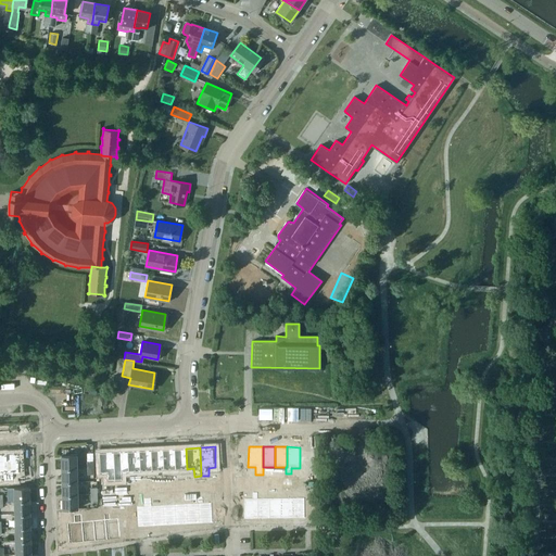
[(174,449),(163,450),(164,470),(175,469),(174,449)]
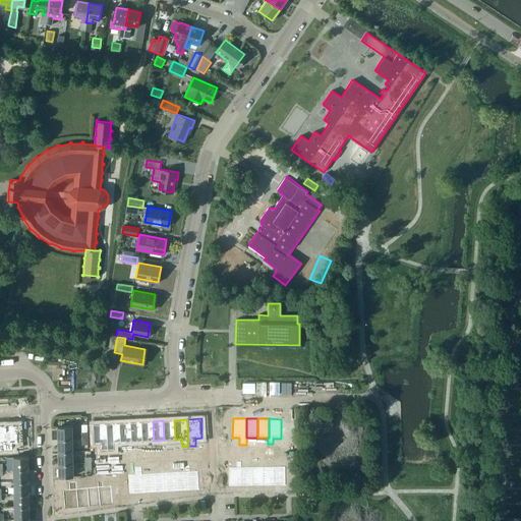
[(174,420),(163,420),(164,440),(175,440),(174,420)]
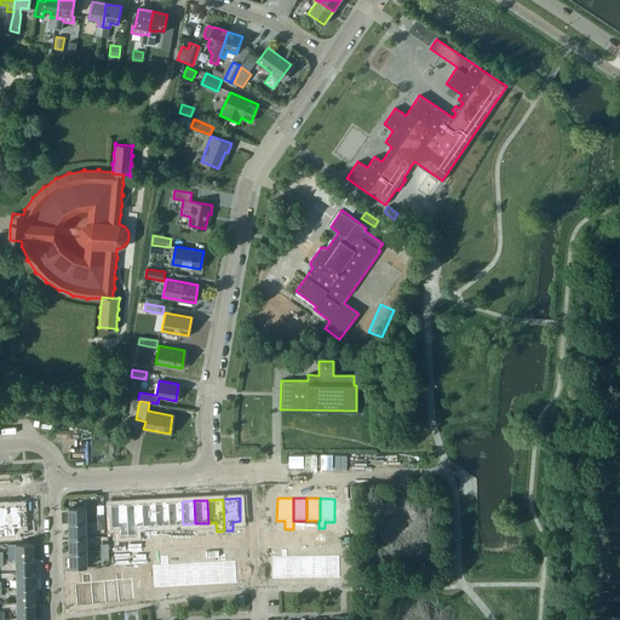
[(168,501),(155,503),(156,526),(170,524),(168,501)]
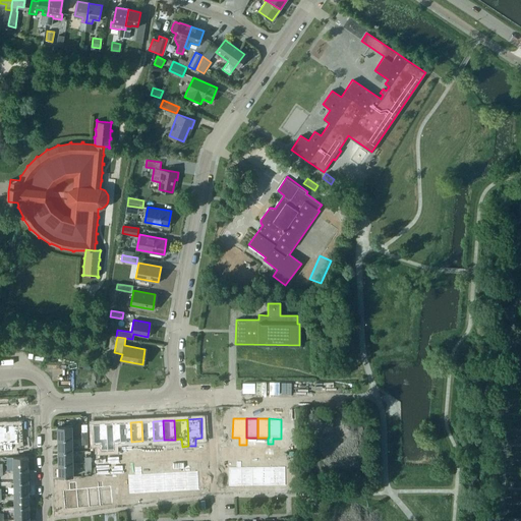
[(153,421),(141,421),(142,441),(154,441),(153,421)]
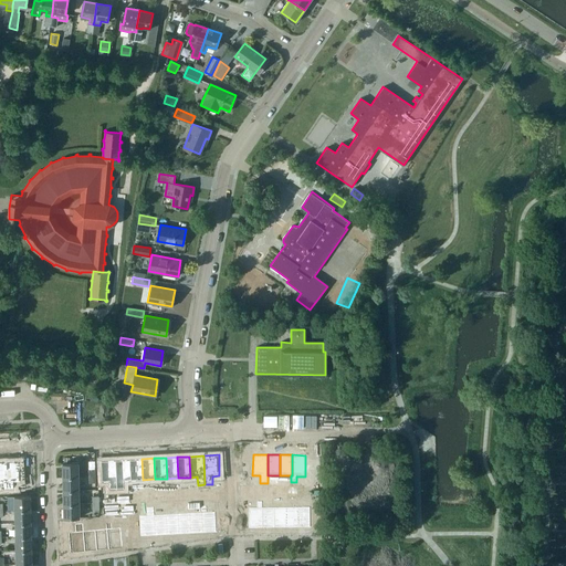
[(129,459),(115,460),(117,489),(124,489),(124,481),(130,480),(129,459)]
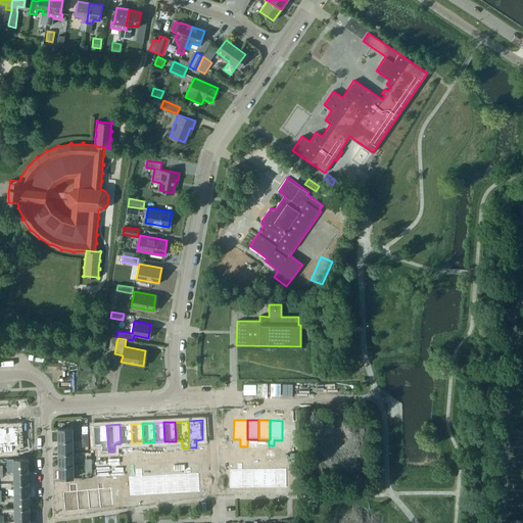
[(131,424),(120,424),(121,443),(132,443),(131,424)]
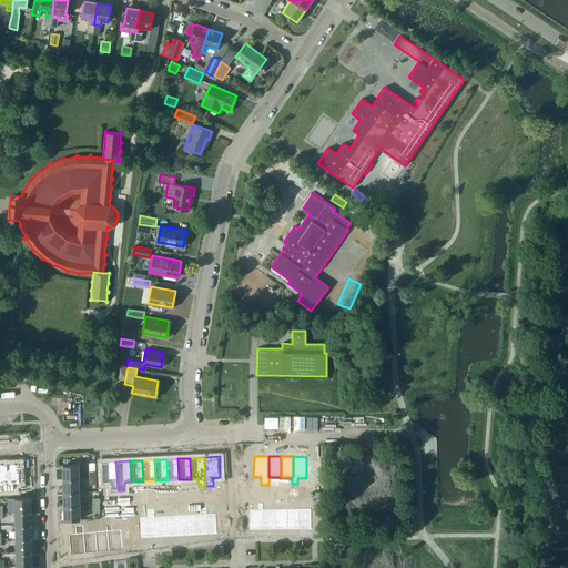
[(115,462),(101,463),(102,484),(109,483),(110,492),(118,490),(115,462)]
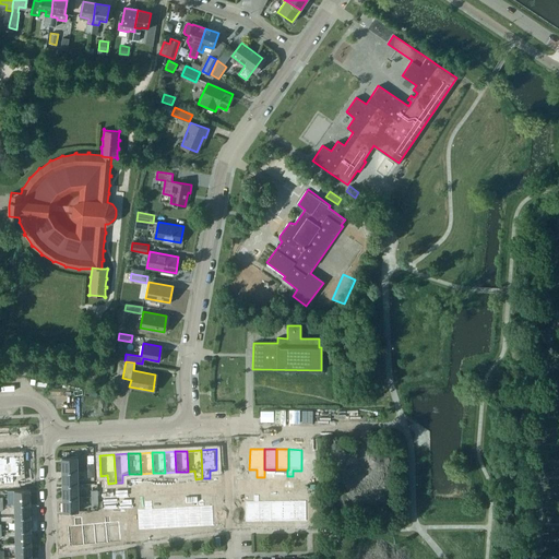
[(20,455),(7,455),(9,483),(14,483),(13,476),(21,475),(20,455)]
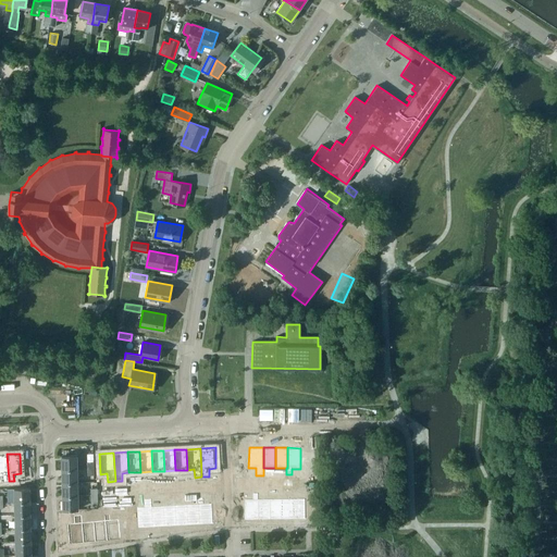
[(61,456),(62,470),(78,469),(77,456),(61,456)]
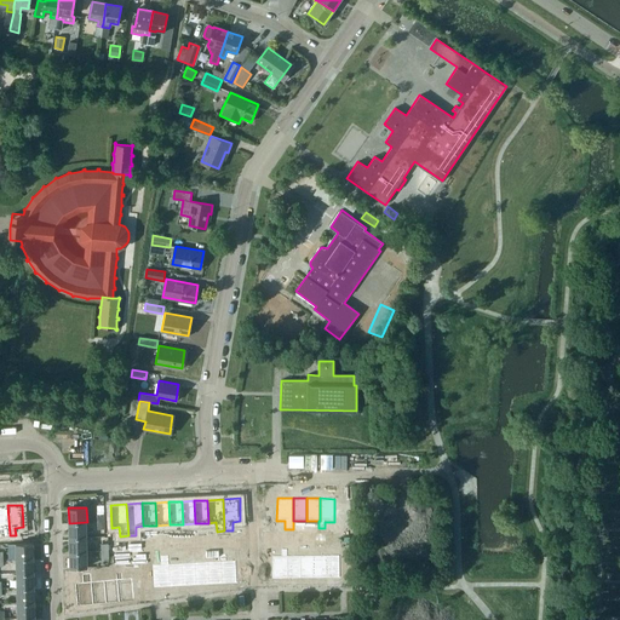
[(69,523),(69,538),(87,538),(87,522),(69,523)]
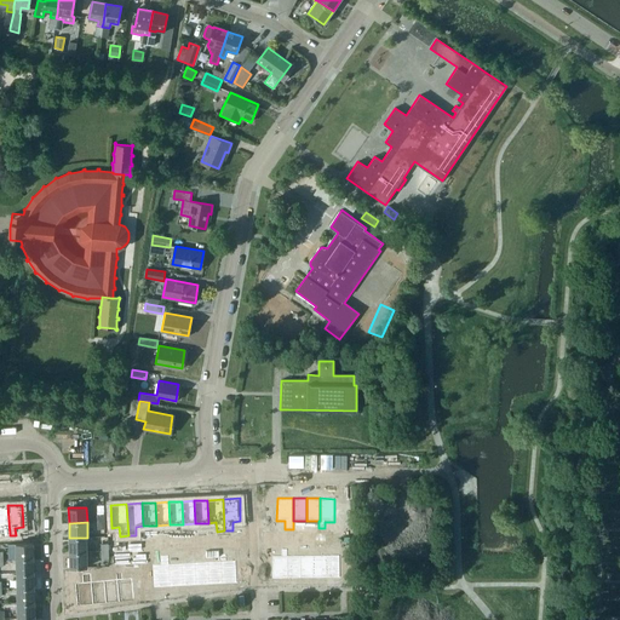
[(69,538),(69,554),(87,552),(87,538),(69,538)]
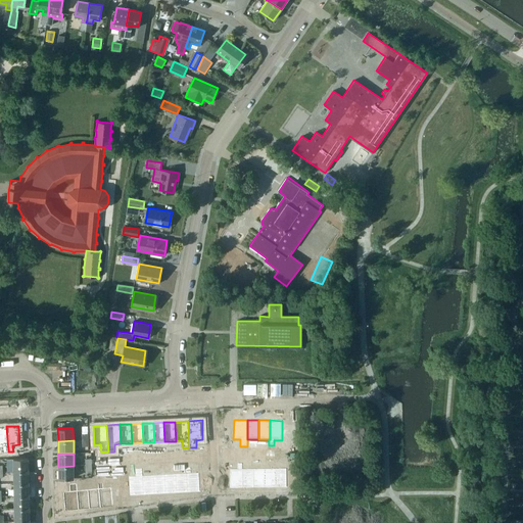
[(13,459),(13,471),(29,471),(28,458),(13,459)]
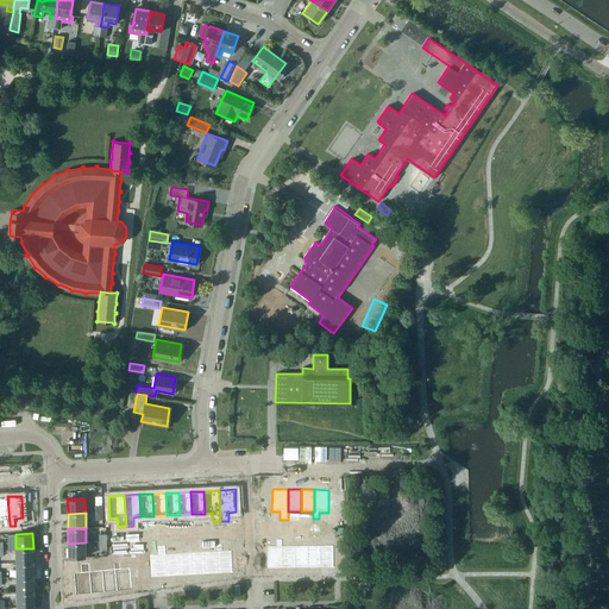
[(276,546),(267,546),(268,569),(282,569),(282,546),(282,539),(276,539),(276,546)]
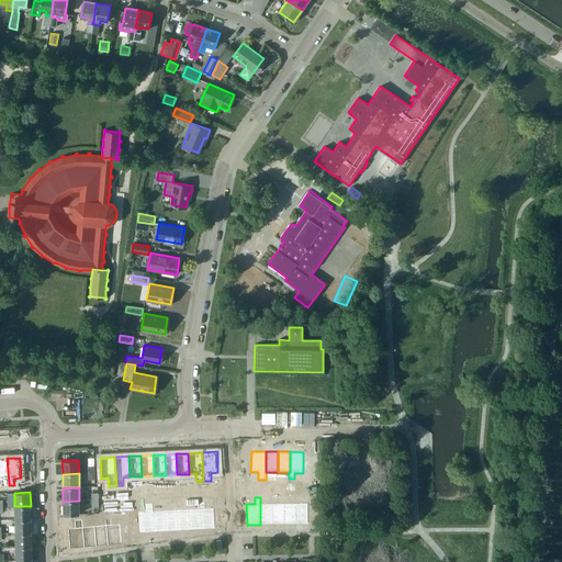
[(80,515),(79,501),(63,502),(64,515),(80,515)]
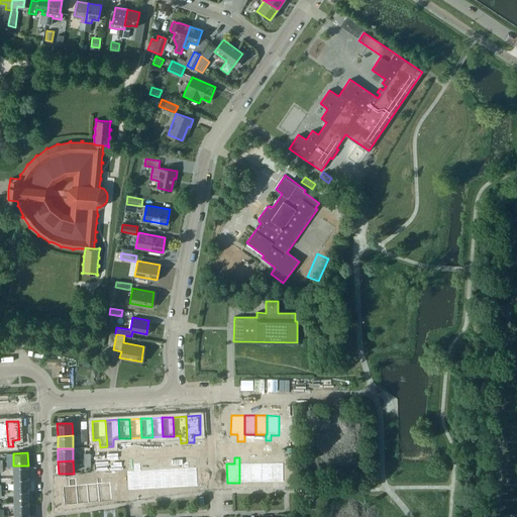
[(189,461),(183,462),(184,468),(185,487),(198,487),(197,468),(189,468),(189,461)]
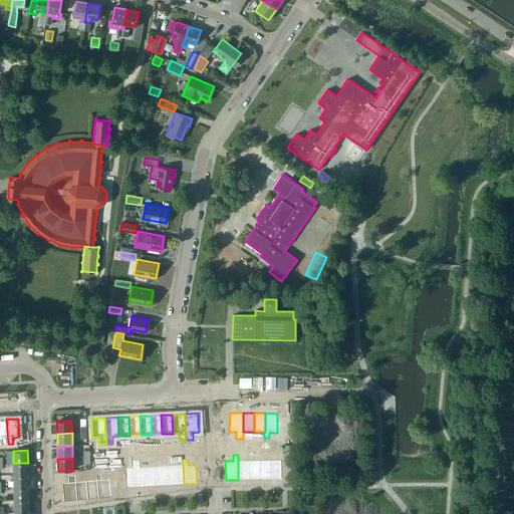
[(281,460),(270,461),(270,480),(282,479),(281,460)]
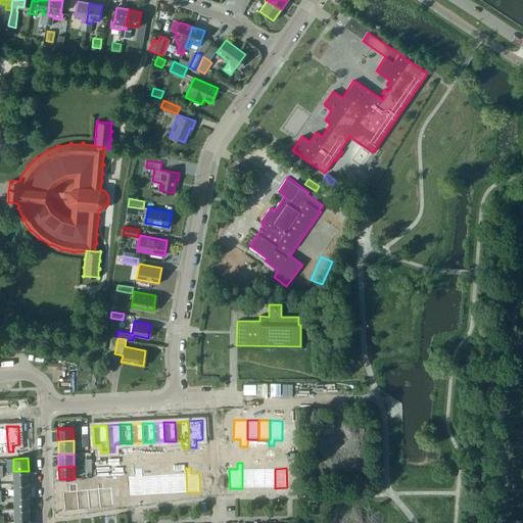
[(135,476),(129,477),(130,496),(143,495),(142,476),(142,469),(135,469),(135,476)]
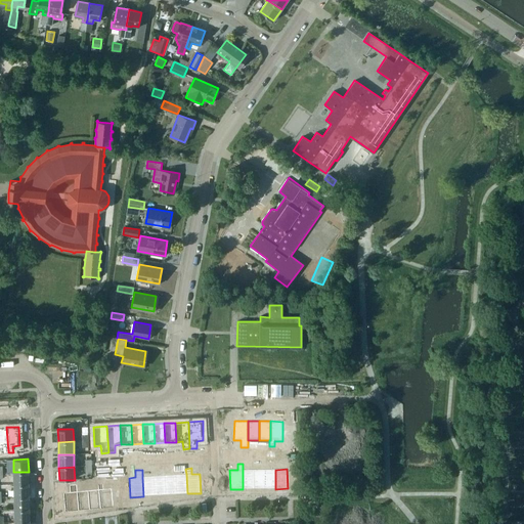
[(243,470),(243,489),(254,489),(254,470),(243,470)]
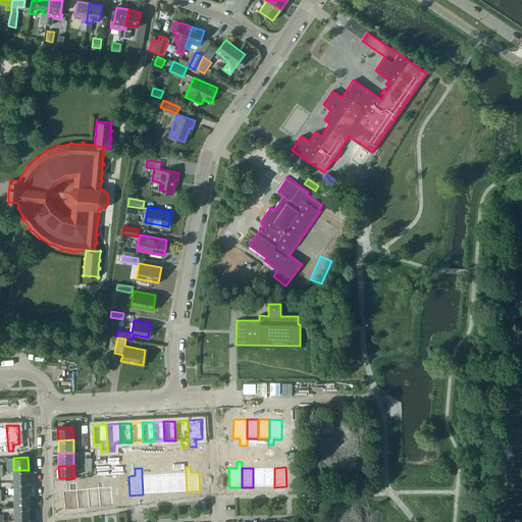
[(263,468),(253,468),(253,487),(264,487),(263,468)]
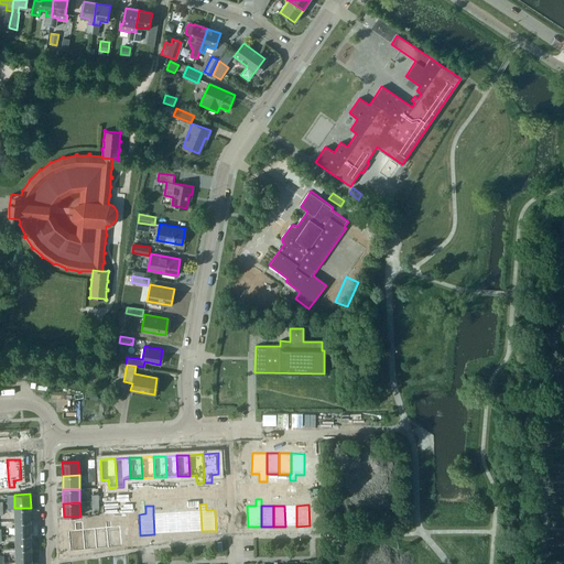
[(296,506),(284,506),(285,527),(296,527),(296,506)]
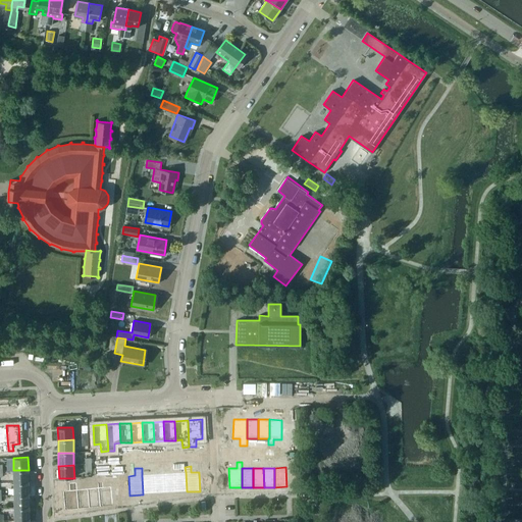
[(13,470),(13,482),(29,482),(29,470),(13,470)]
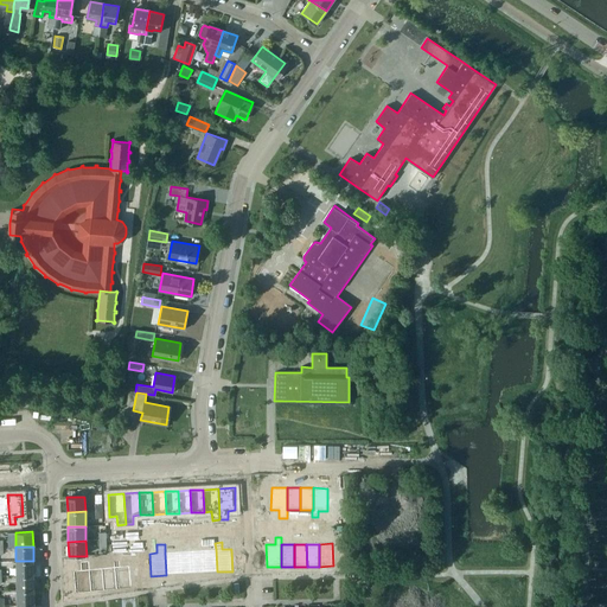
[(216,549),(203,550),(204,573),(217,572),(216,549)]
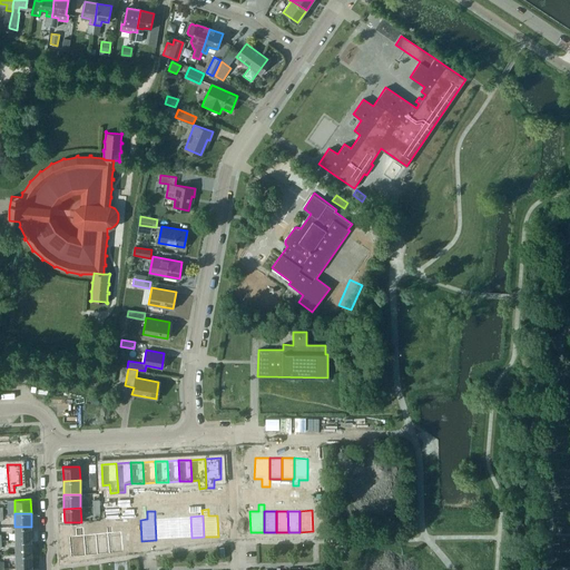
[(190,517),(179,518),(180,539),(192,538),(190,517)]
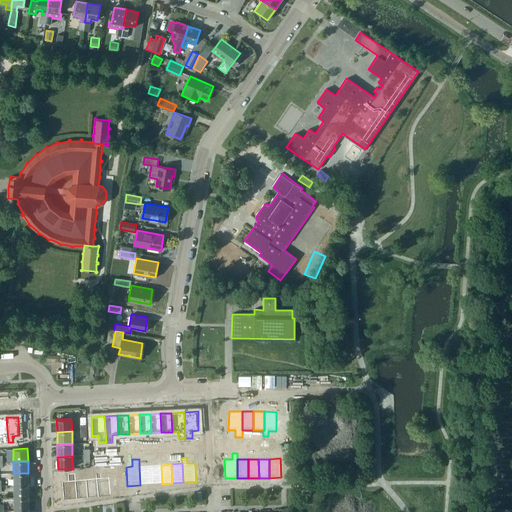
[(139,466),(140,485),(151,484),(150,465),(139,466)]
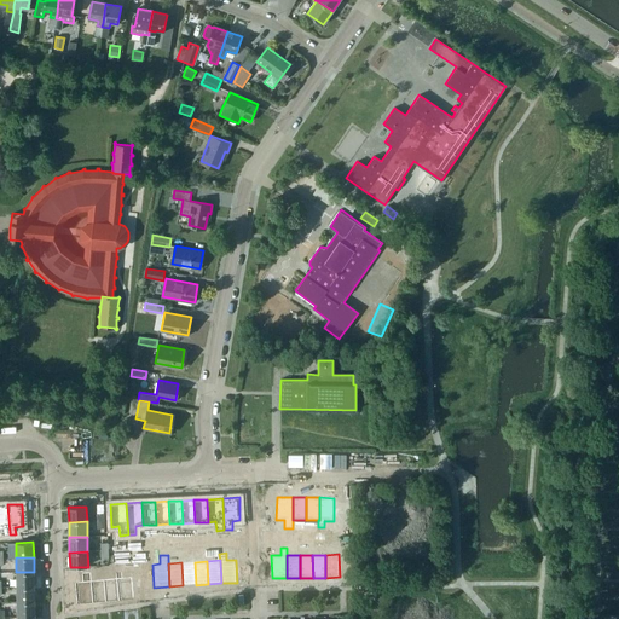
[(195,562),(181,562),(183,585),(196,585),(195,562)]
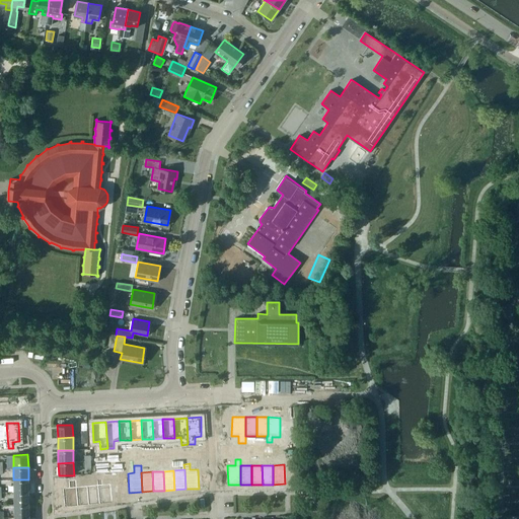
[(13,479),(14,493),(28,492),(28,479),(13,479)]
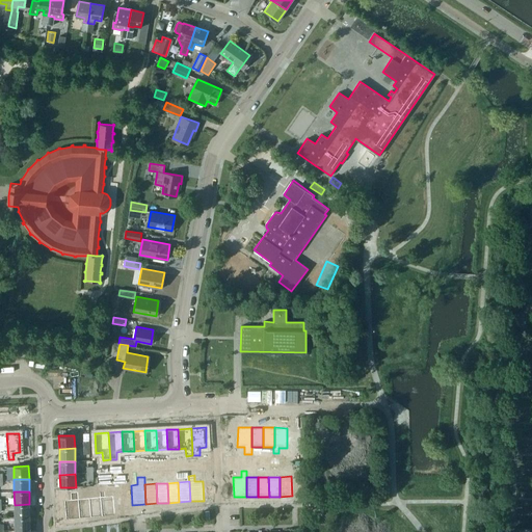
[(104,491),(99,491),(100,498),(102,517),(114,516),(113,497),(105,498),(104,491)]
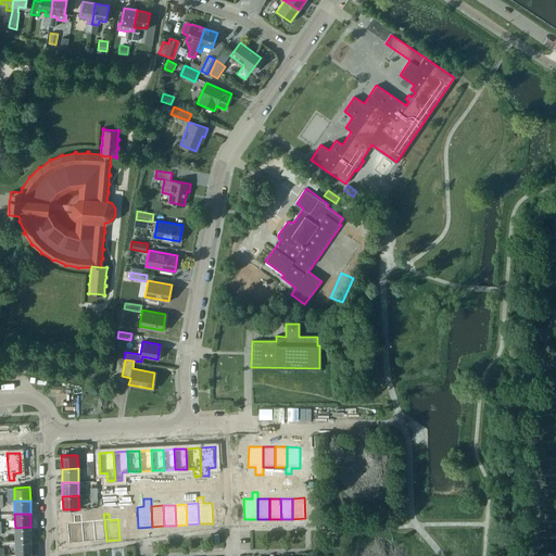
[(74,523),(66,523),(68,544),(84,543),(81,522),(81,515),(73,515),(74,523)]
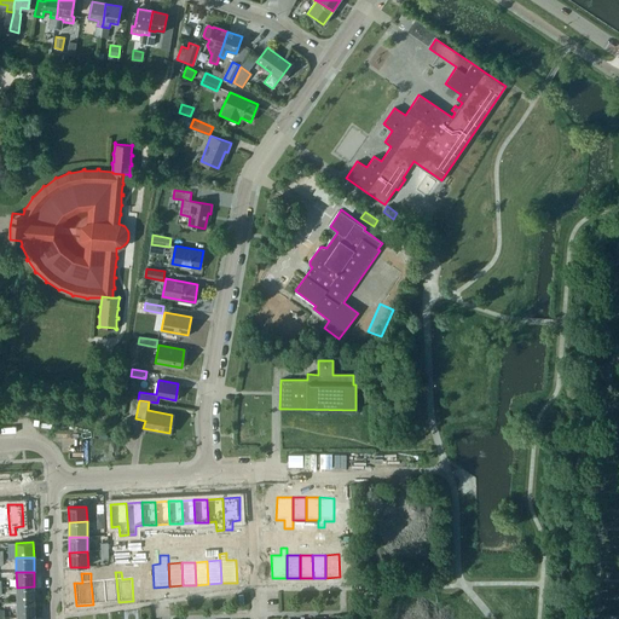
[(116,579),(104,580),(105,603),(119,602),(116,579)]
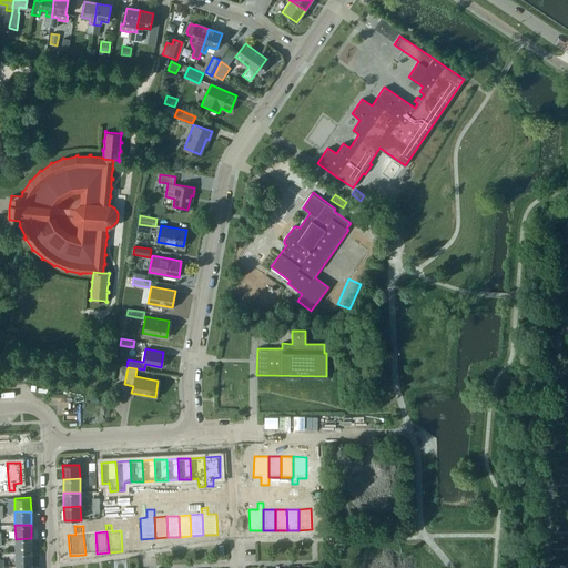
[(83,534),(85,555),(97,554),(95,533),(83,534)]
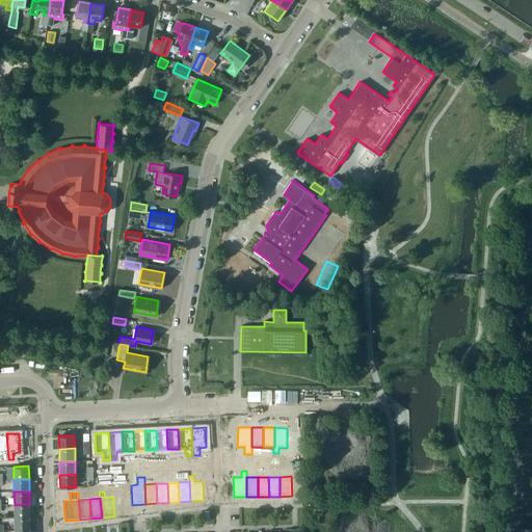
[(15,505),(15,517),(30,517),(29,504),(15,505)]
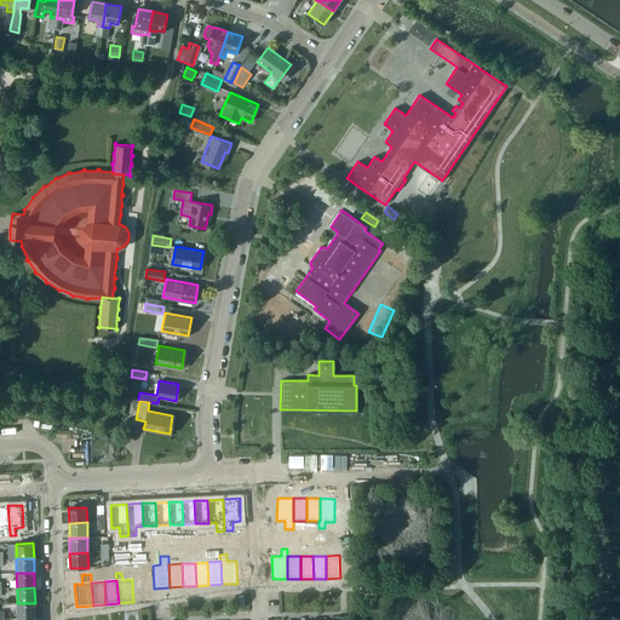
[(17,603),(17,618),(35,618),(35,603),(17,603)]
